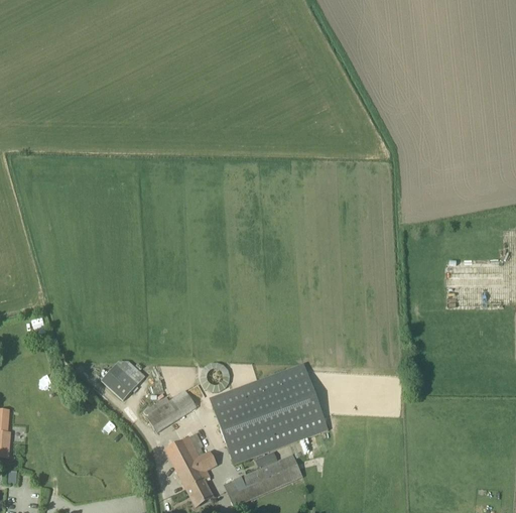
[(115,363),(100,380),(123,400),(137,383),(115,363)]
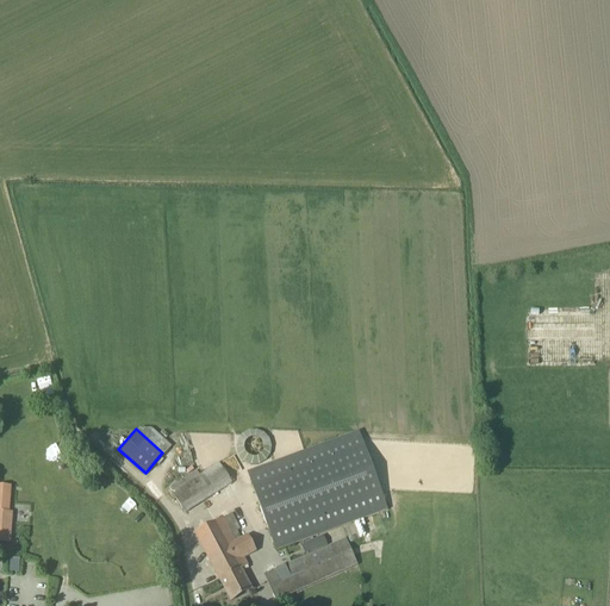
[(247,469),(271,532),(277,548),(387,507),(381,492),(361,437),(359,429),(247,469)]
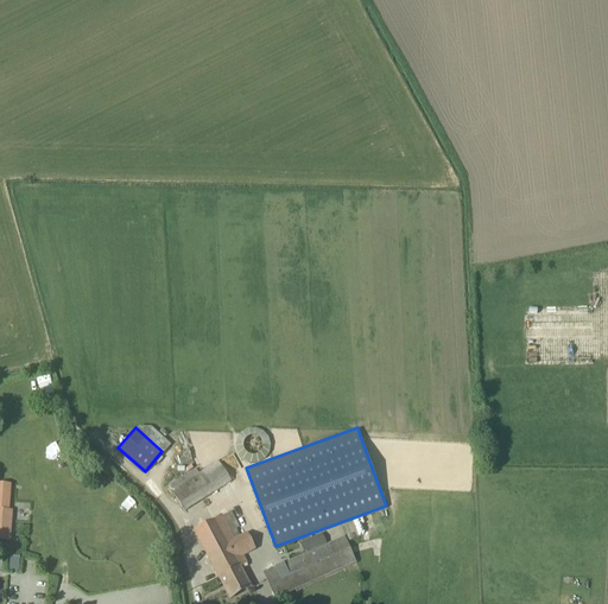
[(230,478),(219,458),(200,470),(183,481),(181,476),(169,483),(185,508),(230,478)]
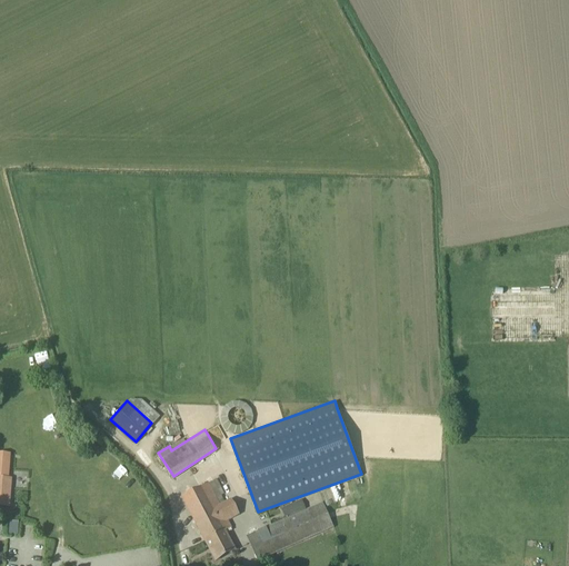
[(7,486),(11,486),(12,476),(9,476),(3,475),(5,464),(10,465),(10,458),(0,457),(0,504),(9,505),(10,499),(6,498),(7,486)]
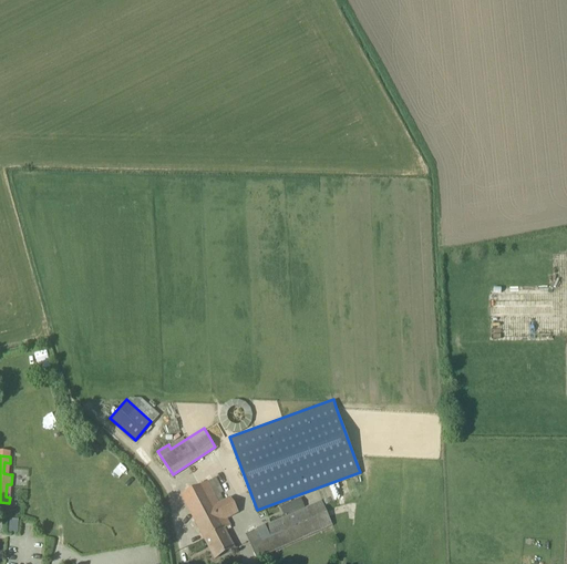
[(234,546),(224,527),(230,524),(226,516),(237,511),(230,496),(225,500),(220,491),(213,477),(209,479),(182,493),(215,556),(234,546)]
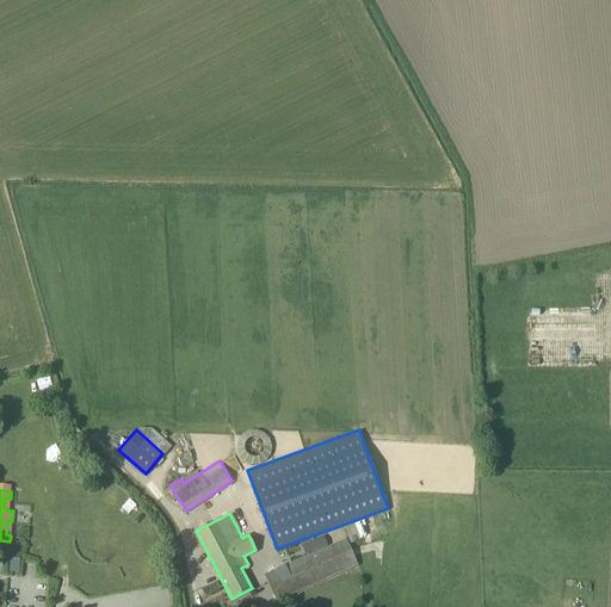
[(358,563),(353,552),(346,536),(265,573),(277,599),(358,563)]
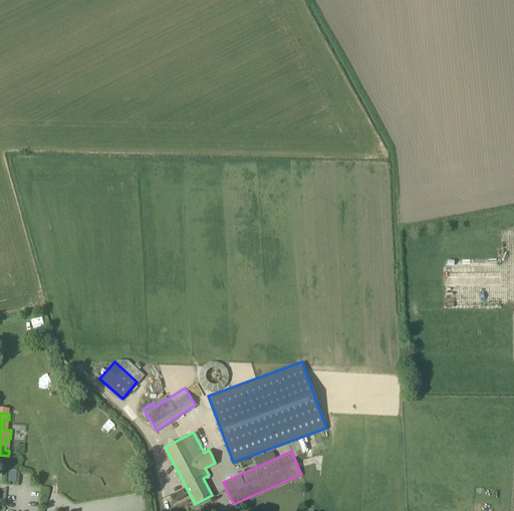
All buildings are outlined.
